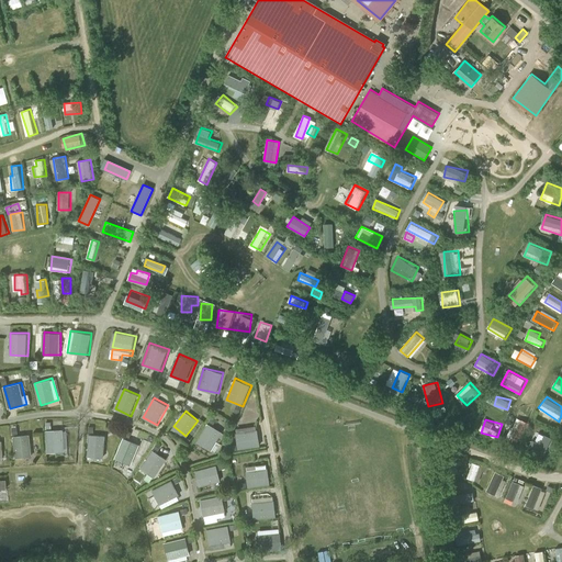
[(518,420),(510,436),(520,440),(527,425),(518,420)]
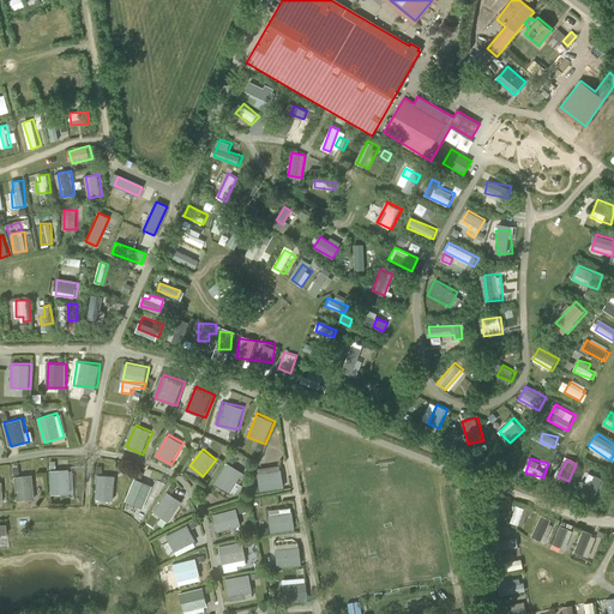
[(238,482),(244,470),(227,462),(215,483),(235,494),(241,483),(238,482)]
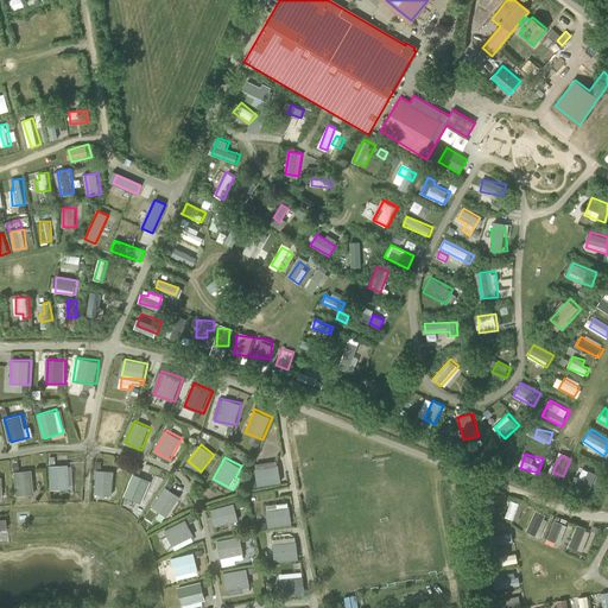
[(280,461),(257,463),(258,485),(282,483),(280,461)]
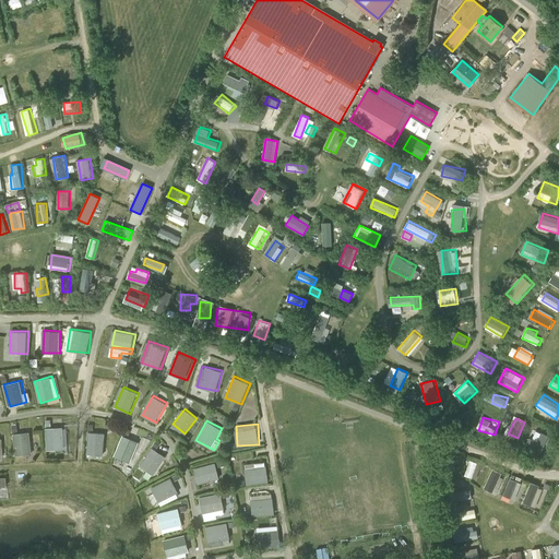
[(47,428),(48,450),(66,449),(64,427),(47,428)]
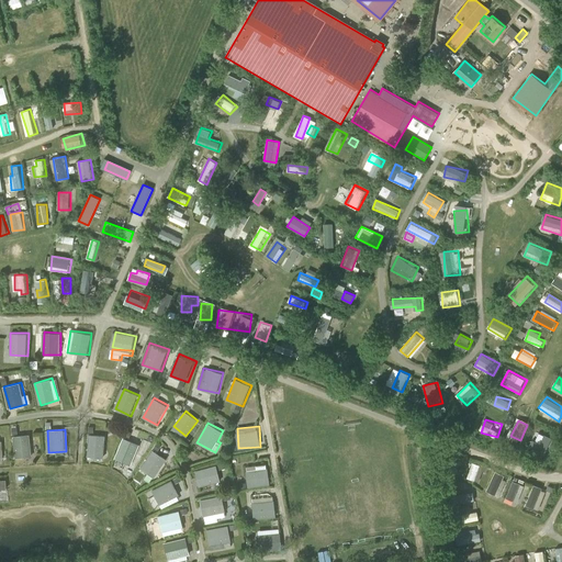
[(17,457),(33,457),(33,435),(17,435),(17,457)]
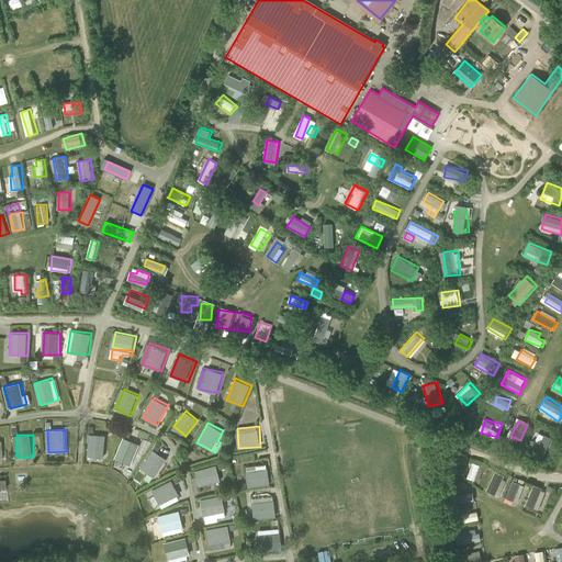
[(87,457),(107,457),(107,435),(88,435),(87,457)]
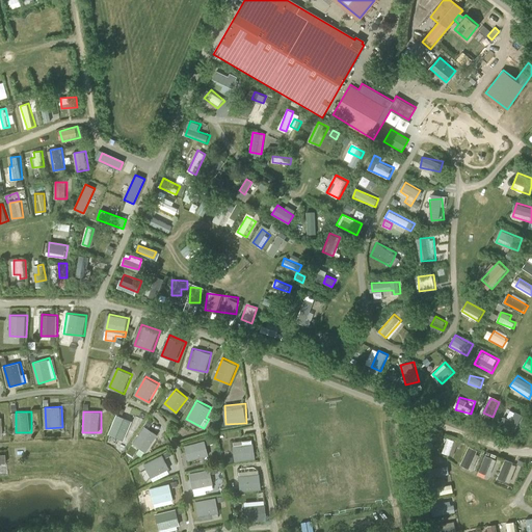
[(117,414),(110,434),(126,441),(134,420),(117,414)]
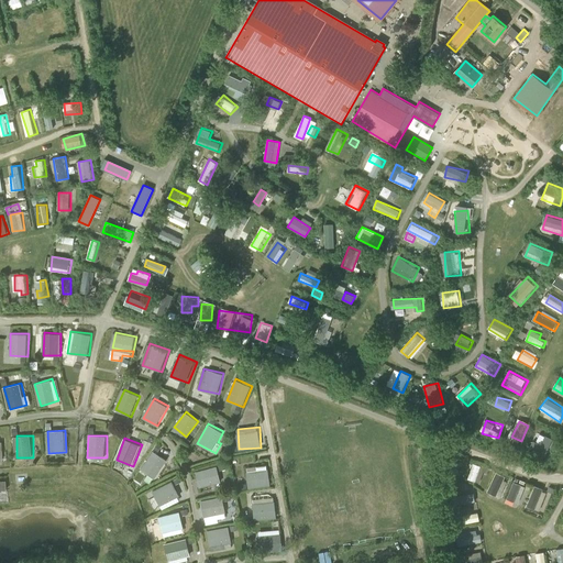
[(155,478),(169,461),(155,450),(141,467),(155,478)]
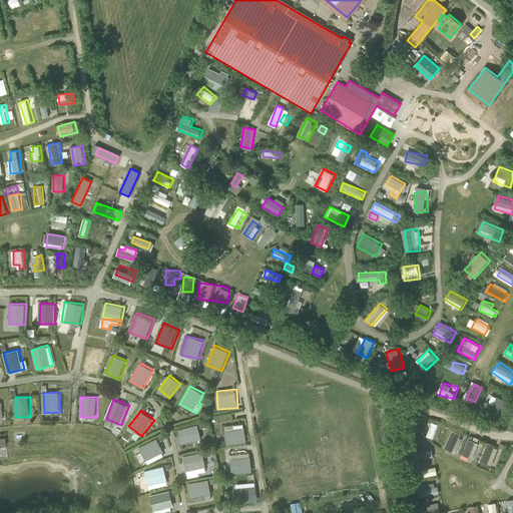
[(437,440),(442,425),(432,422),(427,436),(437,440)]
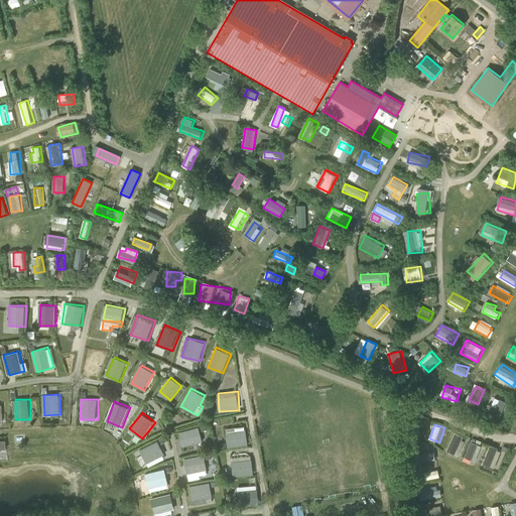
[(184,446),(204,441),(201,426),(180,431),(184,446)]
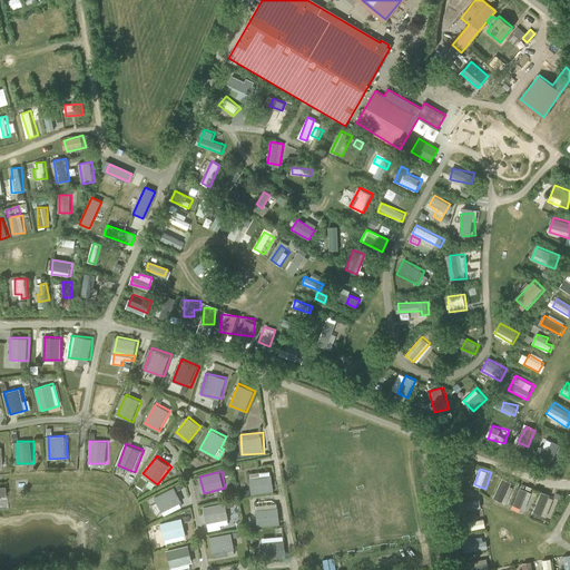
[(252,472),(252,493),(274,492),(273,471),(252,472)]
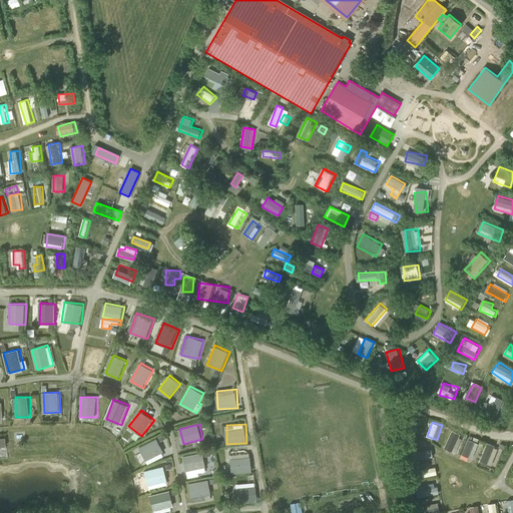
[(457,452),(464,434),(453,430),(446,448),(457,452)]
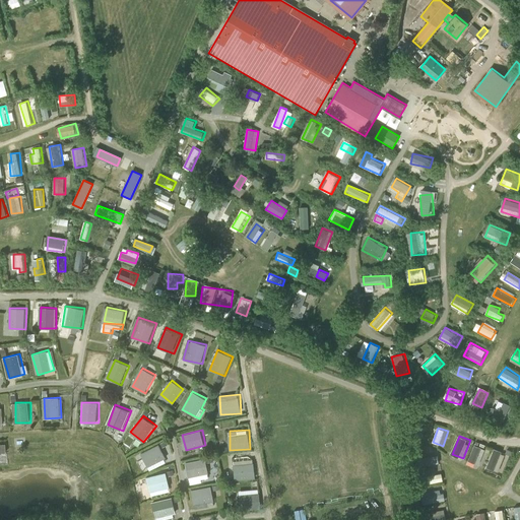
[(150,470),(169,461),(159,444),(142,453),(150,470)]
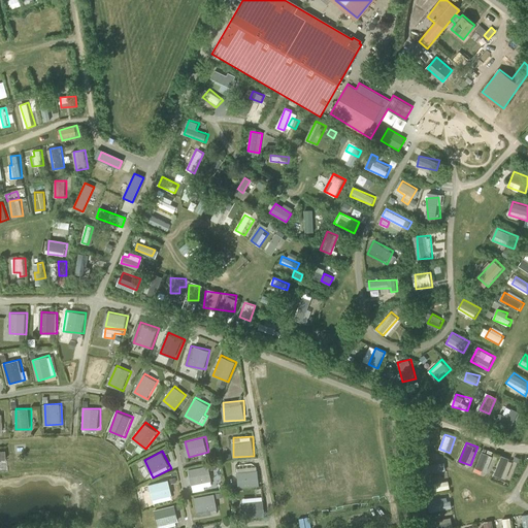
[(477,468),(489,471),(494,456),(483,452),(477,468)]
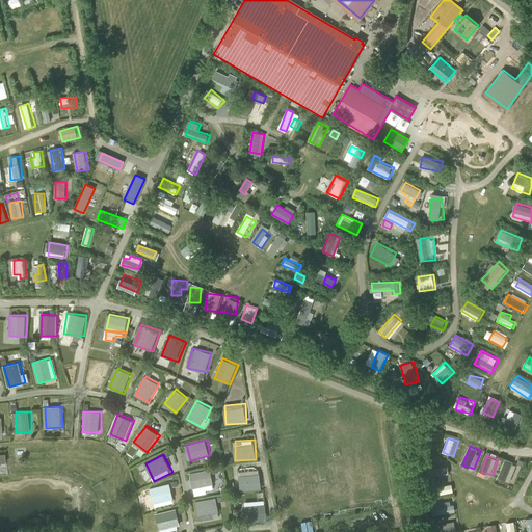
[(505,458),(498,478),(512,482),(519,463),(505,458)]
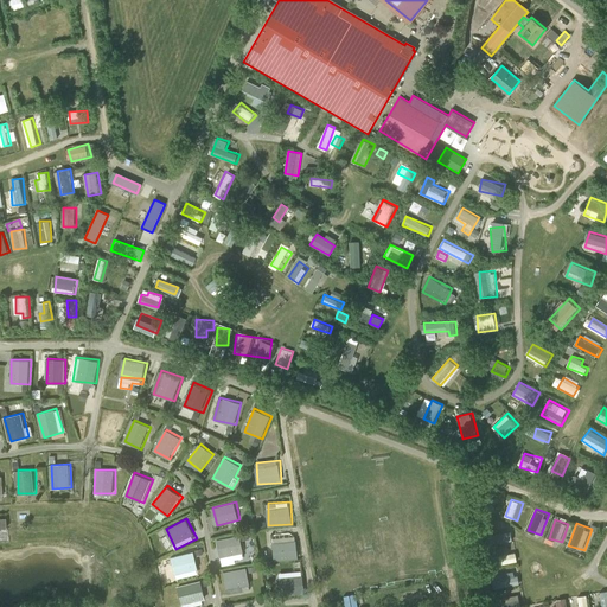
[(223,557),(246,553),(242,535),(218,540),(223,557)]
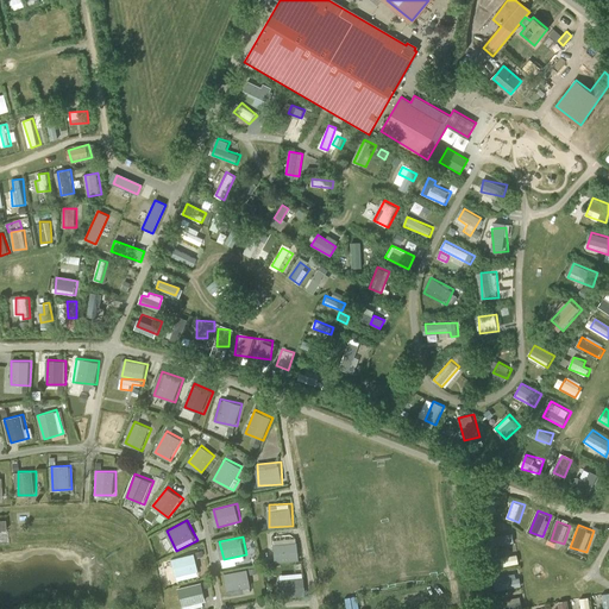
[(276,562),(300,560),(299,541),(275,542),(276,562)]
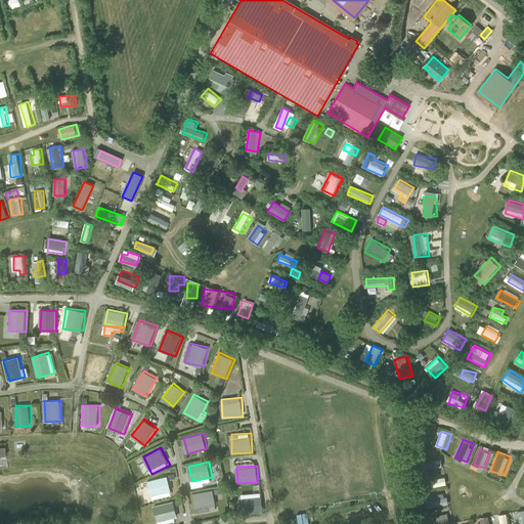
[(169,476),(148,480),(151,495),(172,492),(169,476)]
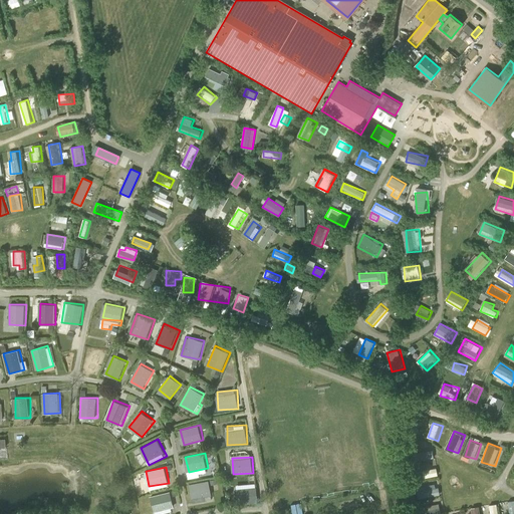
[(212,485),(217,484),(216,479),(190,484),(193,499),(214,495),(212,485)]
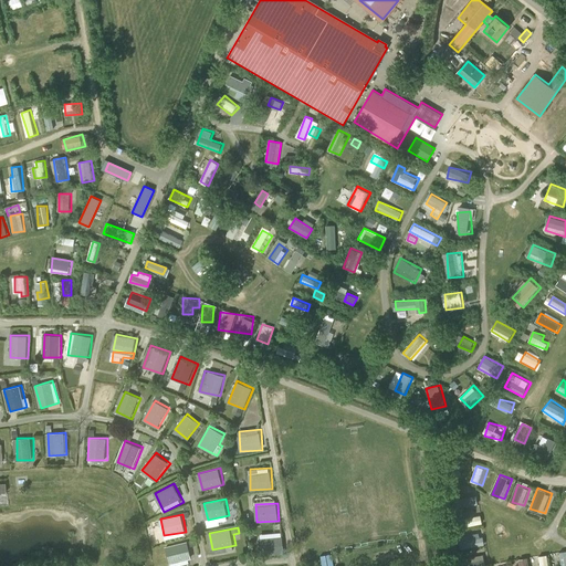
[(259,554),(283,553),(282,533),(258,534),(259,554)]
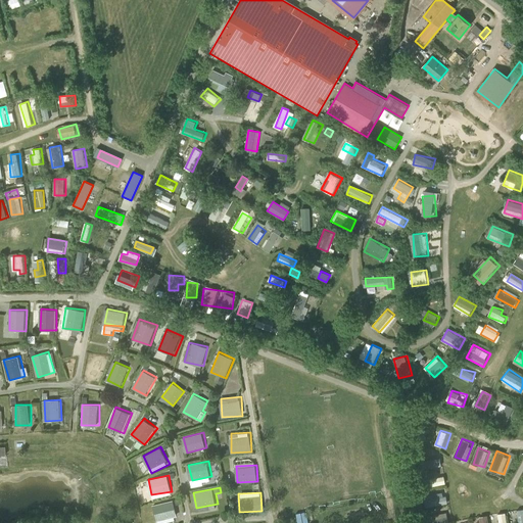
[(429,506),(448,504),(447,496),(429,498),(429,506)]
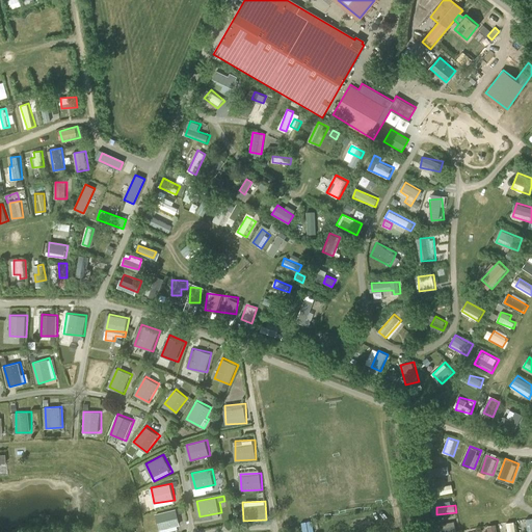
[(179,524),(186,523),(181,507),(157,514),(161,531),(165,531),(180,528),(179,524)]
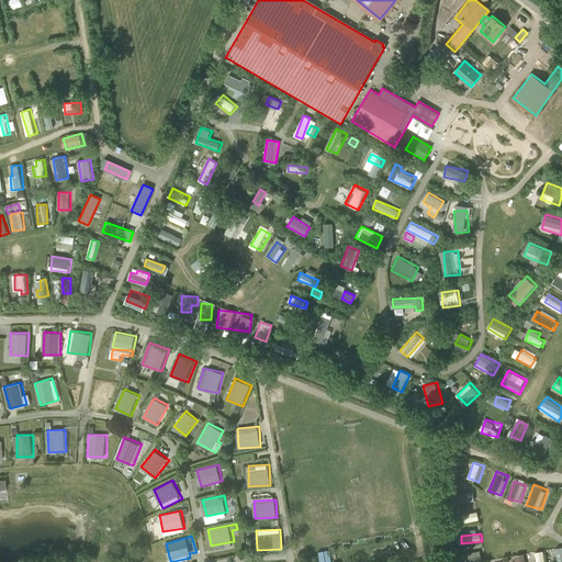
[(547,560),(547,561),(561,561),(561,548),(547,550),(548,560),(547,560)]
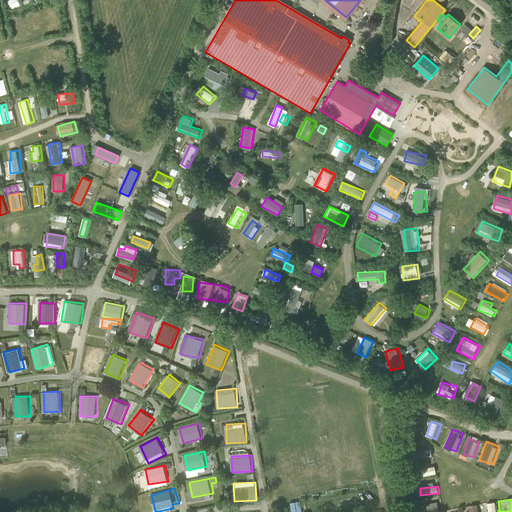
[(302,511),(301,501),(290,502),(291,511),(302,511)]
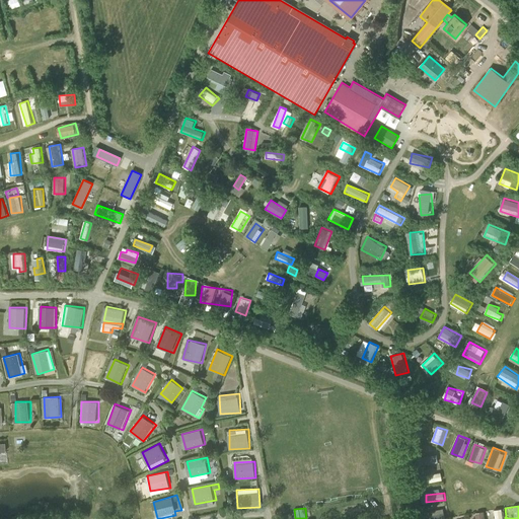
[(495,510),(495,518),(504,518),(504,509),(495,510)]
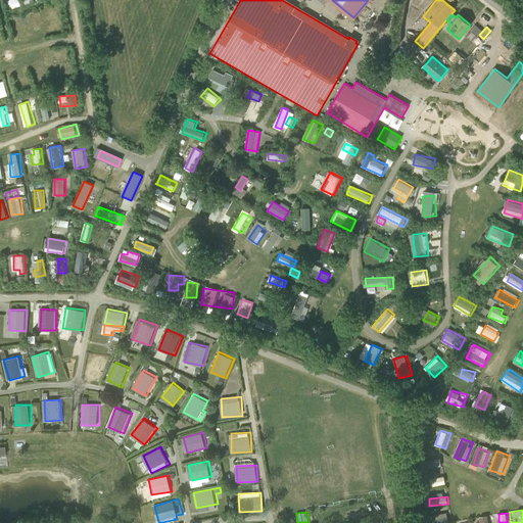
[(497,522),(497,514),(485,515),(485,522),(497,522)]
